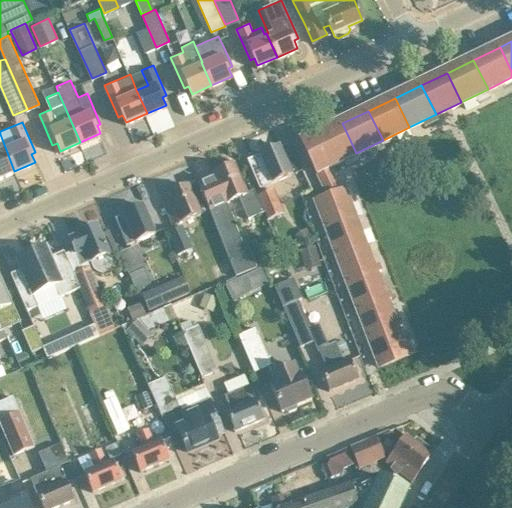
[(342,123),(315,136),(329,166),(356,153),(342,123)]
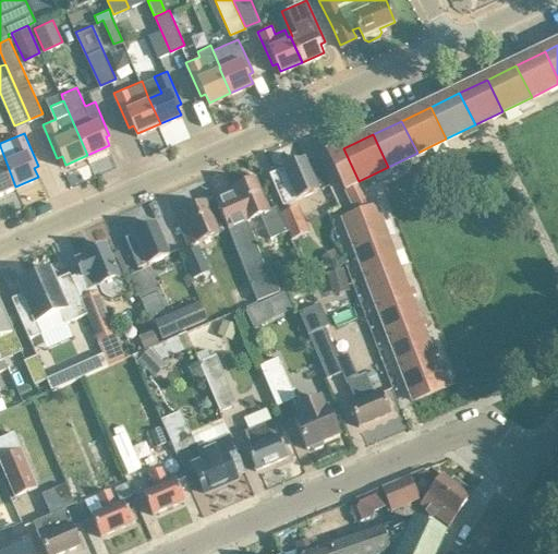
[(359,181),(343,148),(341,143),(327,149),(356,211),(371,205),(359,181)]
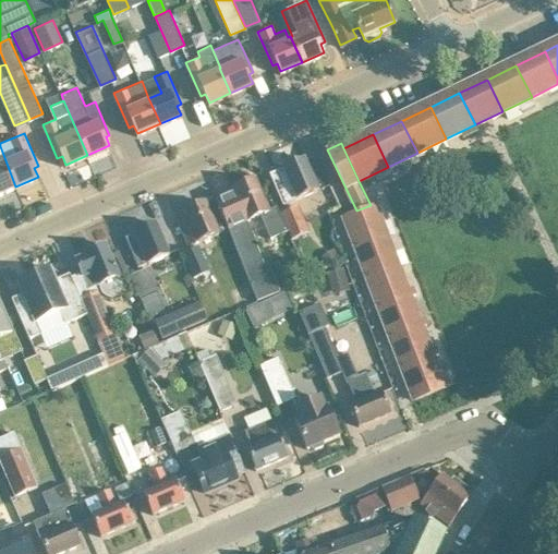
[(0,192),(15,187),(5,160),(0,146),(0,192)]
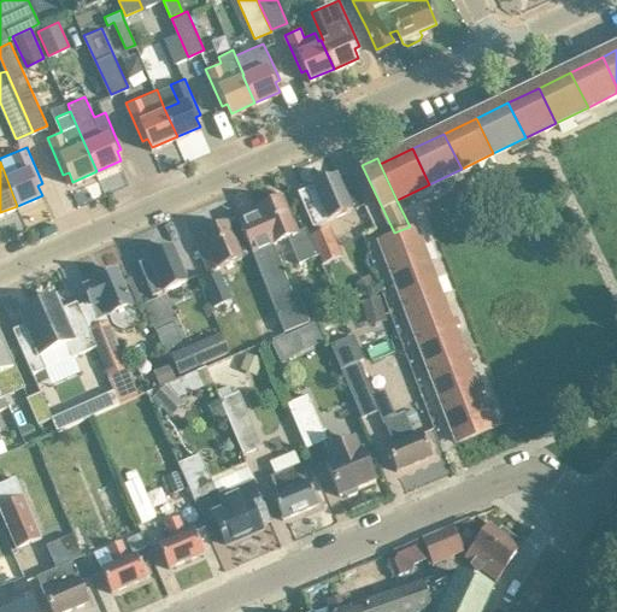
[(336,172),(298,189),(313,224),(364,202),(350,169),(338,175),(336,172)]
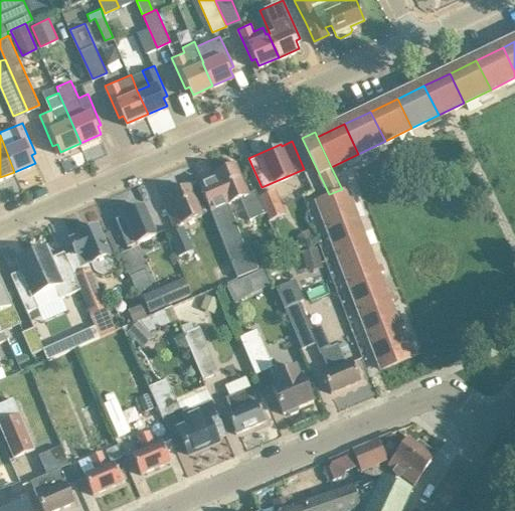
[(237,276),(252,270),(259,268),(247,241),(243,240),(238,227),(227,202),(239,197),(249,218),(266,211),(255,188),(247,192),(235,164),(216,172),(217,175),(200,183),(211,209),(222,240),(237,276)]
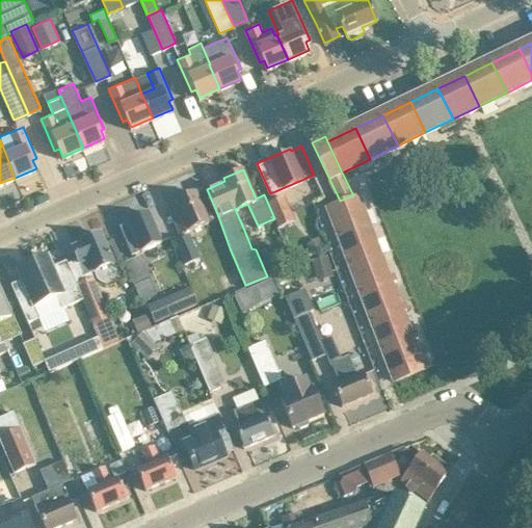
[(176,199),(177,201),(167,205),(180,232),(209,219),(195,190),(176,199)]
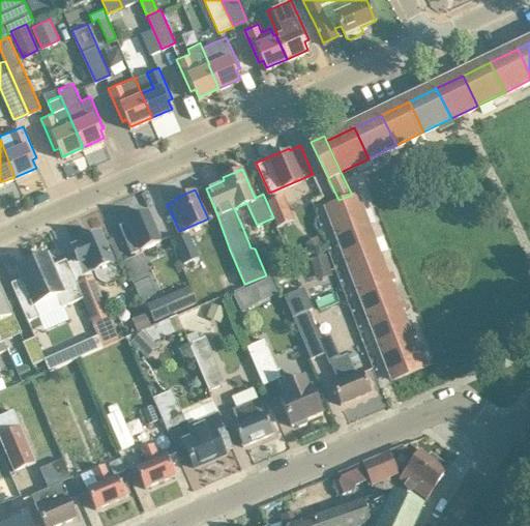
[(352,195),(339,200),(326,205),(336,234),(369,222),(357,193),(352,195)]
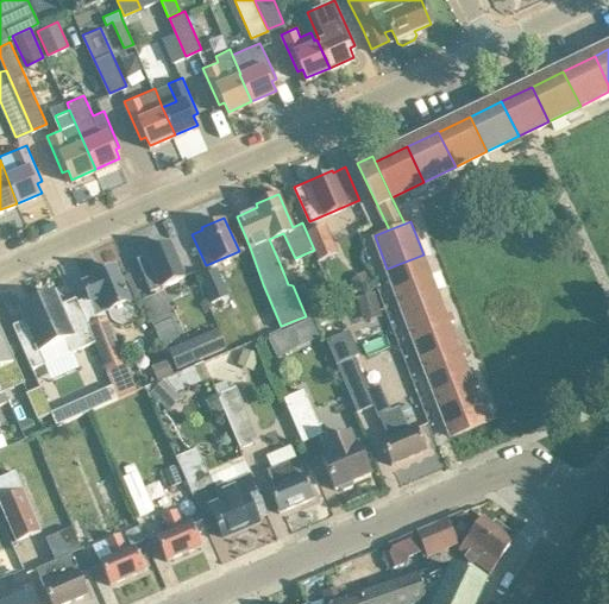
[(338,250),(326,222),(307,231),(319,258),(338,250)]
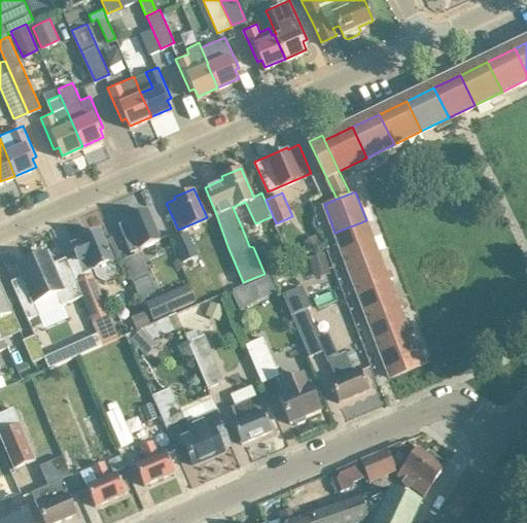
[(130,249),(139,246),(140,247),(160,238),(147,208),(128,217),(128,218),(118,222),(130,249)]
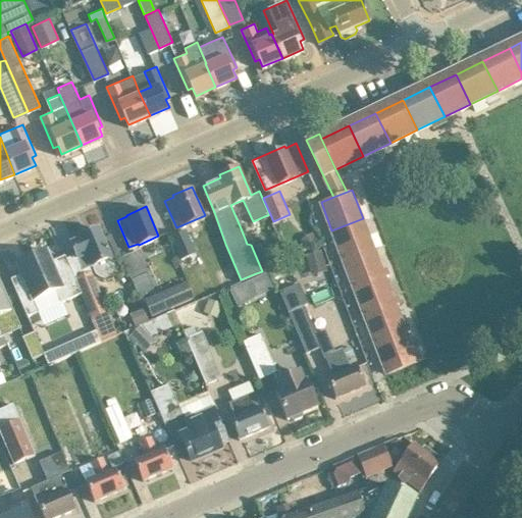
[(331,230),(343,259),(374,247),(363,218),(331,230)]
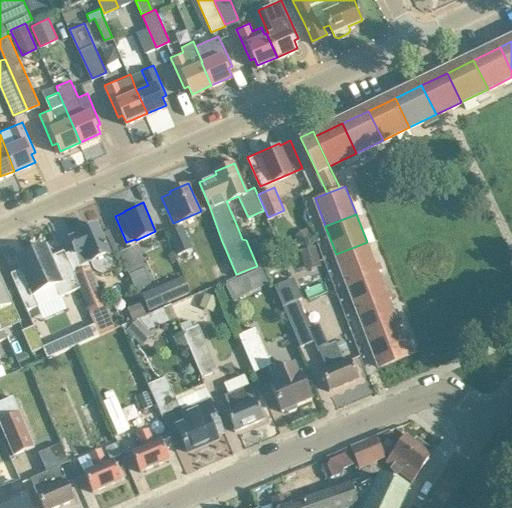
[(79,232),(69,236),(81,263),(91,259),(94,267),(103,271),(111,267),(113,261),(109,251),(97,222),(78,230),(79,232)]
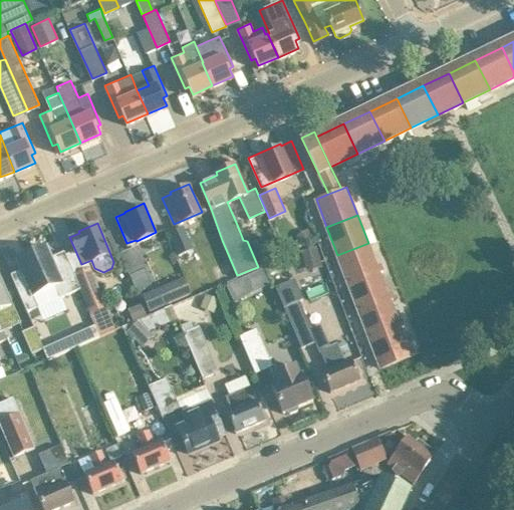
[(180,253),(193,247),(183,224),(169,230),(180,253)]
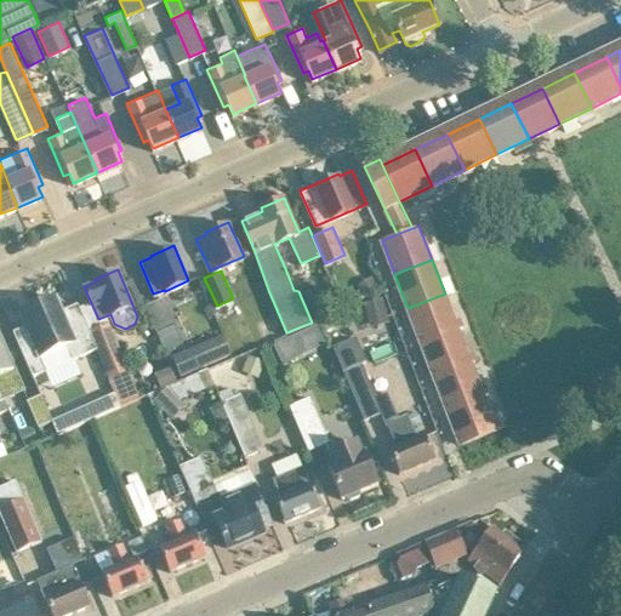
[(371,274),(357,283),(364,295),(380,286),(371,274)]
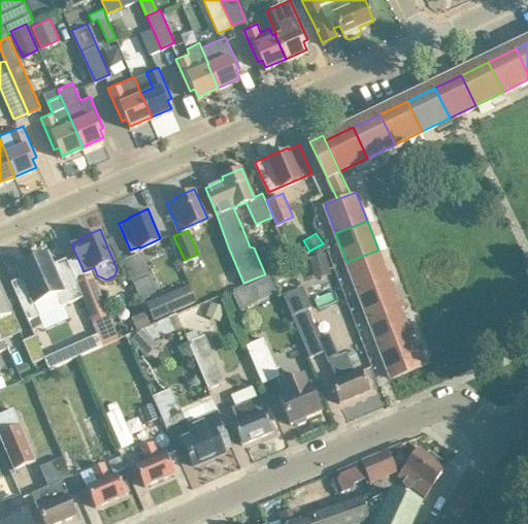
[(389,279),(378,250),(347,262),(358,290),(389,279)]
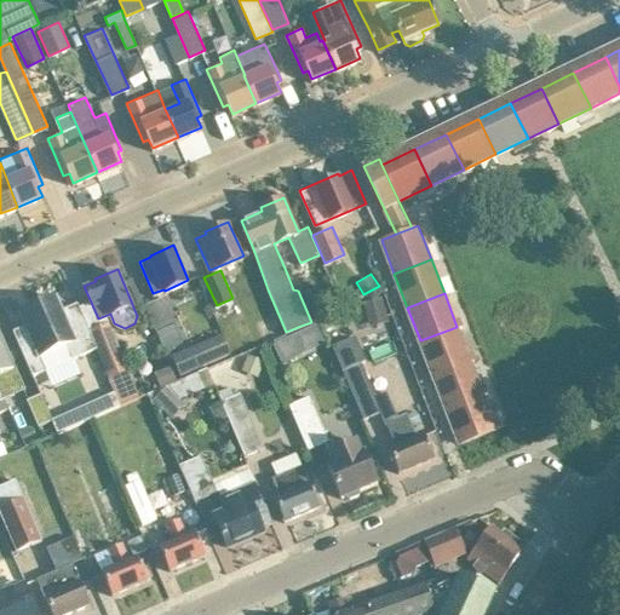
[(144,303),(164,348),(183,338),(164,294),(144,303)]
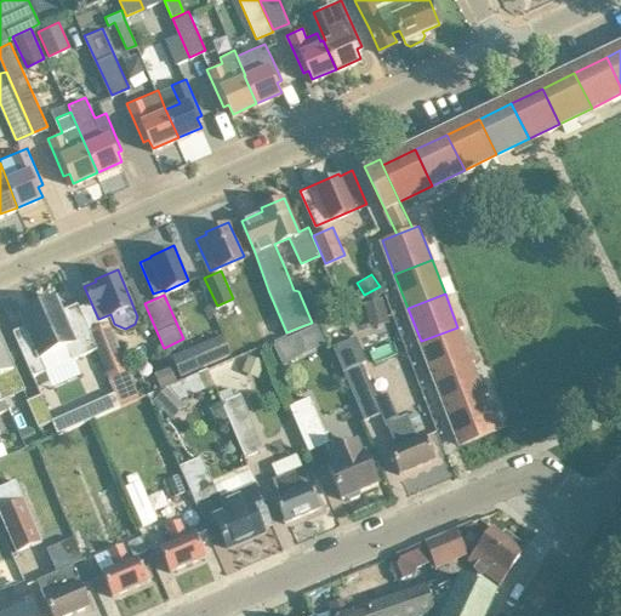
[(78,302),(62,309),(56,296),(21,312),(26,324),(13,330),(33,375),(97,347),(78,302)]
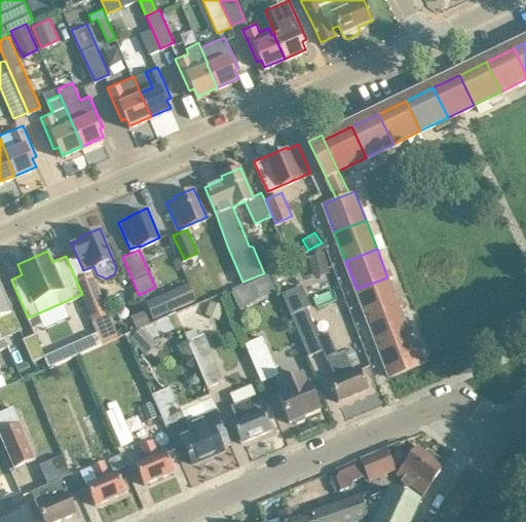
[(323,251),(307,255),(312,275),(329,271),(323,251)]
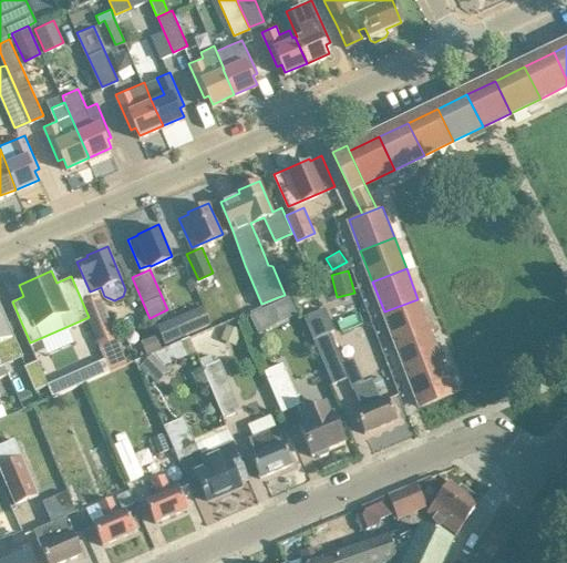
[(307,285),(294,290),(298,300),(311,295),(307,285)]
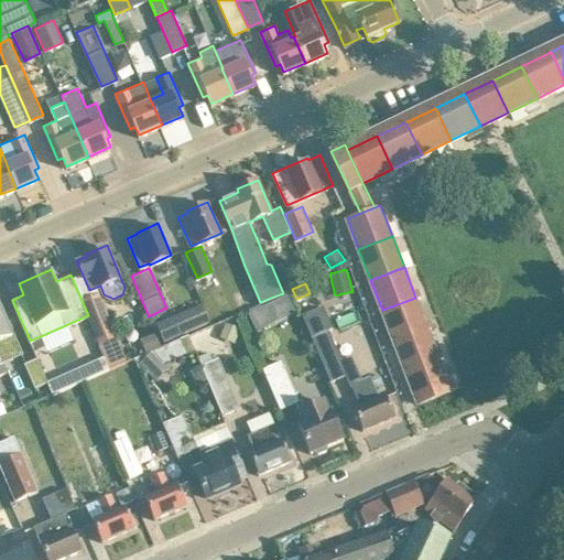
[(82,299),(104,354),(109,366),(109,367),(126,359),(97,291),(82,299)]
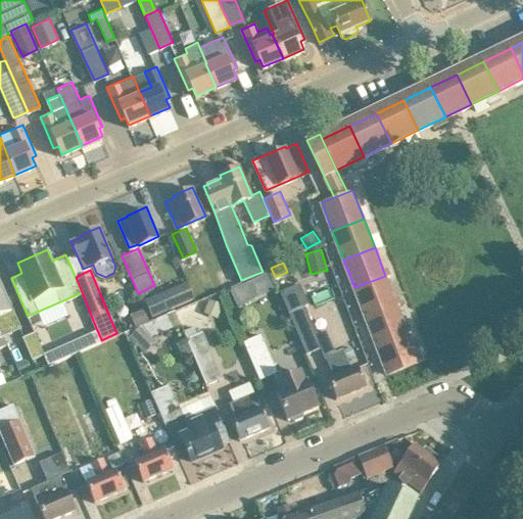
[(396,303),(385,276),(354,287),(365,316),(396,303)]
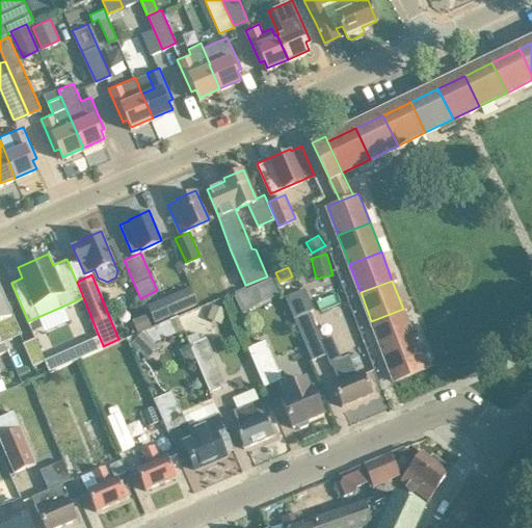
[(0,331),(4,341),(22,333),(0,283),(0,331)]
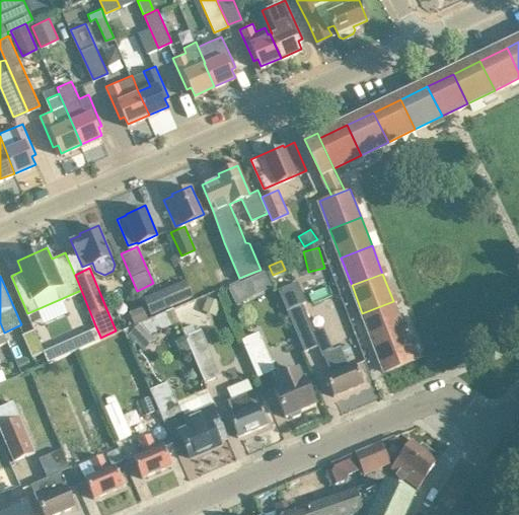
[(194,293),(187,277),(144,295),(151,312),(194,293)]
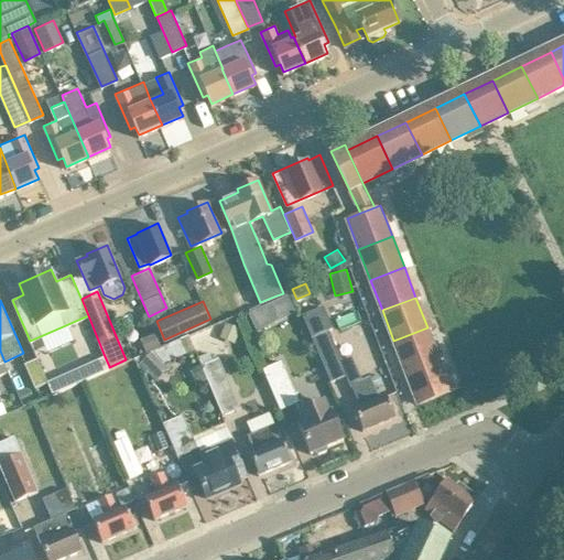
[(267,303),(247,313),(256,330),(275,320),(267,303)]
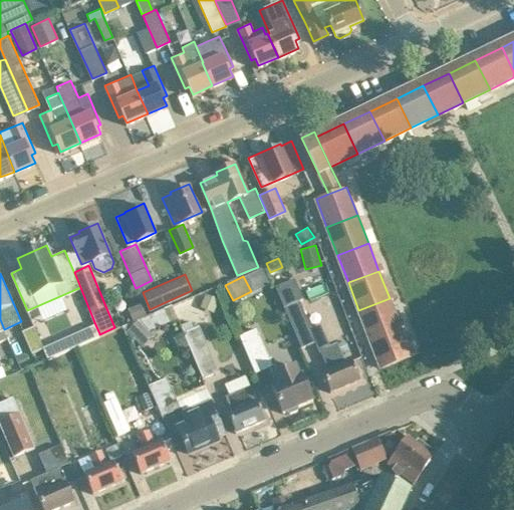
[(294,277),(276,285),(284,303),(302,345),(314,339),(319,351),(321,350),(320,348),(329,345),(320,323),(312,327),(300,299),(303,298),(294,277)]
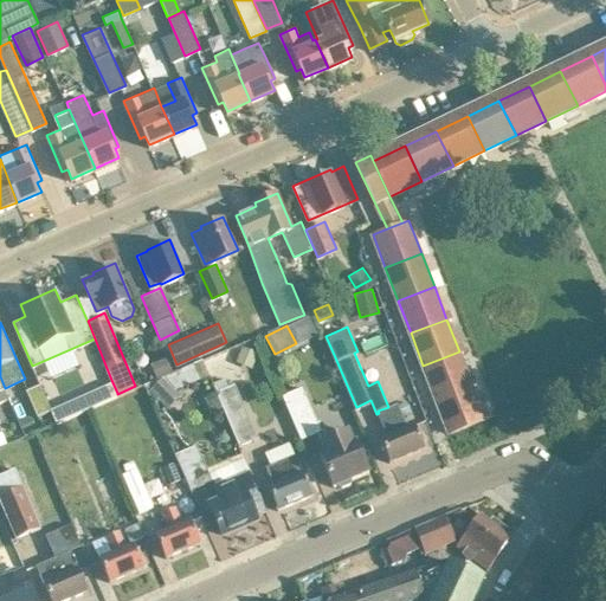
[(242,344),(236,361),(251,367),(257,350),(242,344)]
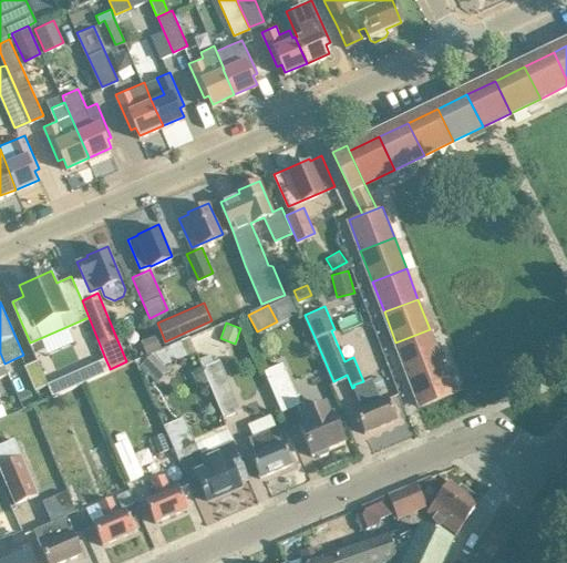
[(442,360),(430,329),(395,343),(408,374),(442,360)]
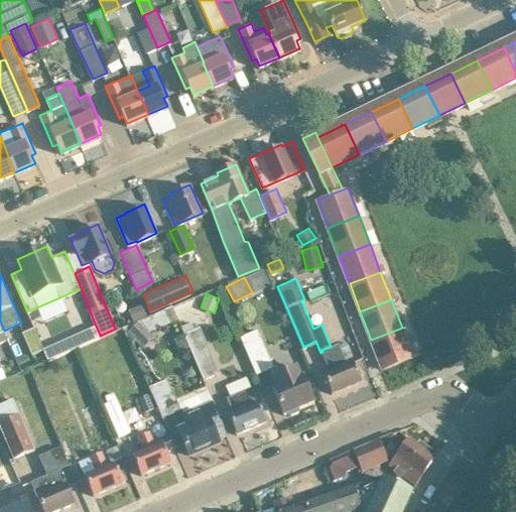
[(141,302),(127,308),(133,322),(146,315),(141,302)]
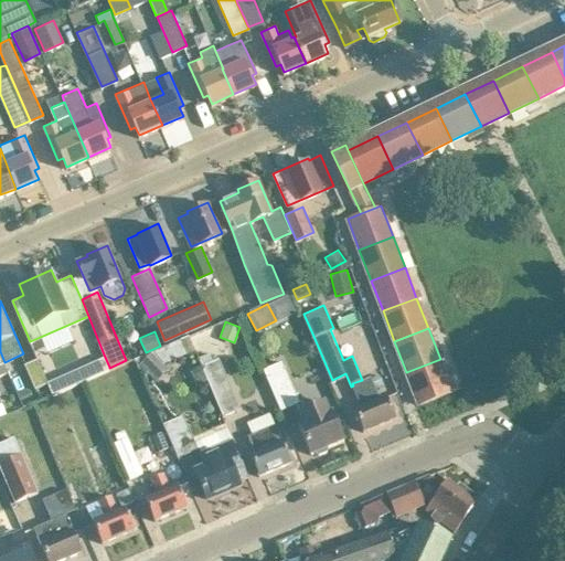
[(146,352),(134,357),(140,371),(144,370),(163,361),(168,359),(162,345),(160,346),(146,352)]
